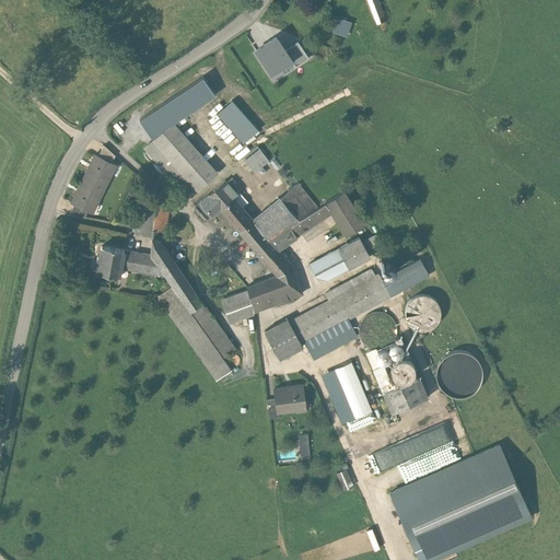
[(386,21),(377,0),(369,0),(377,24),(386,21)]
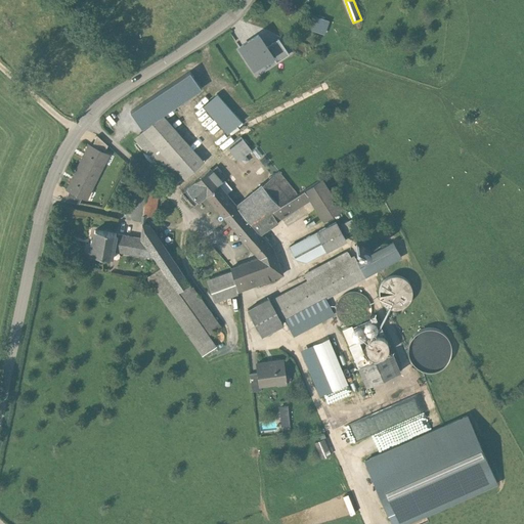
[(329,22),(313,16),(309,29),(324,34),(329,22)]
